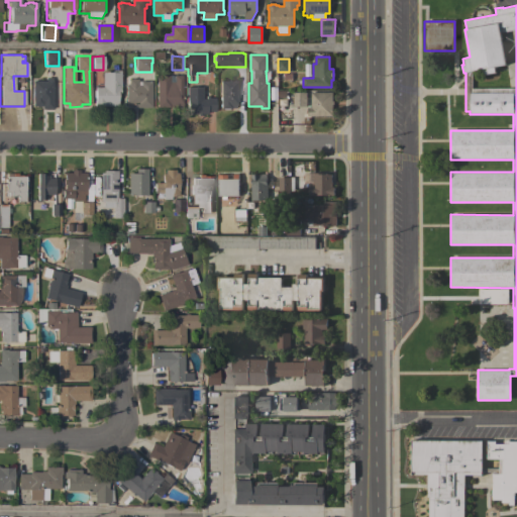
[(119,87),(119,94),(116,94),(116,106),(103,106),(93,106),(93,87),(101,87),(101,86),(91,86),(91,73),(111,73),(111,70),(119,70),(119,87)]
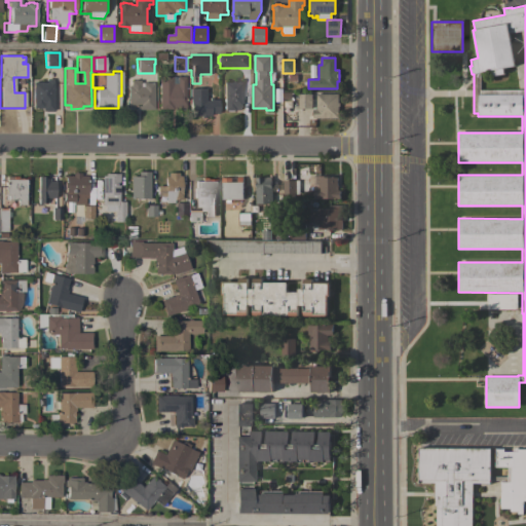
[(185,109),(158,109),(158,77),(185,77),(185,109)]
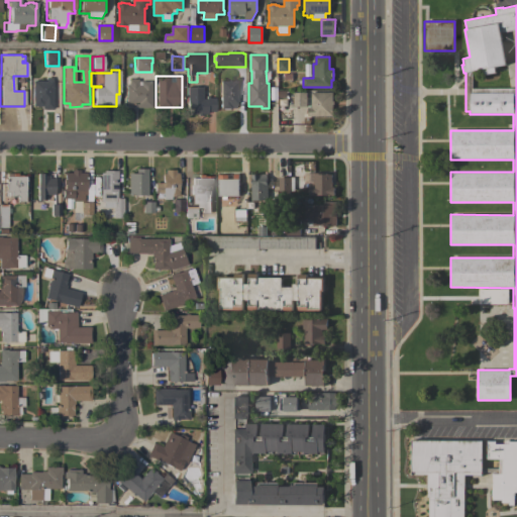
[(31,81),(45,81),(45,79),(50,79),(50,81),(52,81),(52,103),(52,106),(39,106),(38,107),(35,107),(34,106),(31,106),(31,81)]
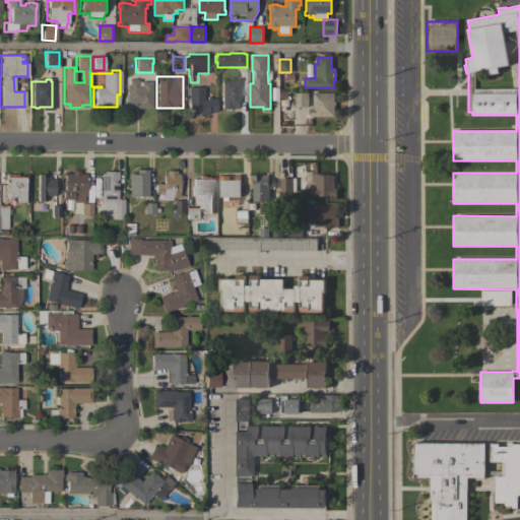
[(151,108),(135,109),(135,106),(125,106),(125,85),(128,85),(128,79),(131,79),(134,79),(137,79),(137,82),(151,82),(151,108)]
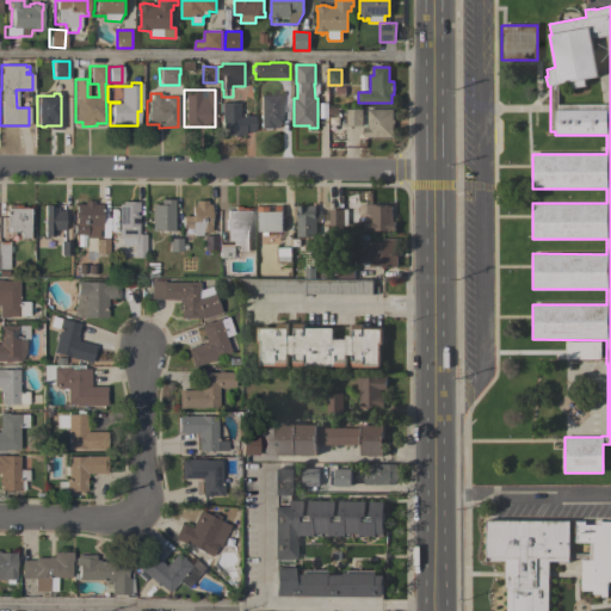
[(259,96),(269,96),(269,94),(271,94),(271,96),(279,96),(279,106),(281,106),(281,111),(279,111),(279,123),(278,123),(278,128),(271,128),(271,129),(259,129),(259,96)]
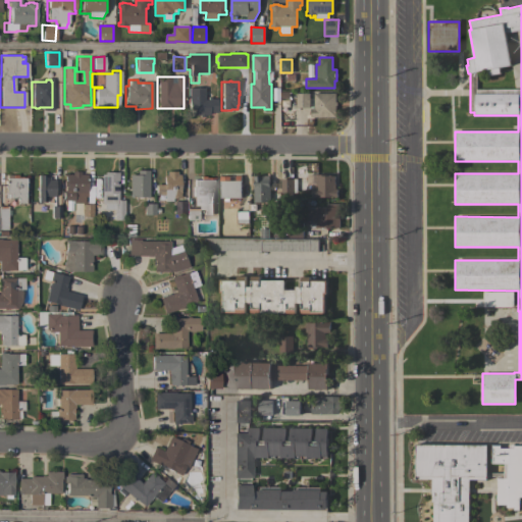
[(216,113),(208,113),(208,115),(189,115),(189,101),(188,101),(188,88),(189,88),(189,85),(193,85),(193,88),(204,88),(204,100),(207,100),(207,97),(209,97),(209,99),(216,99),(216,113)]
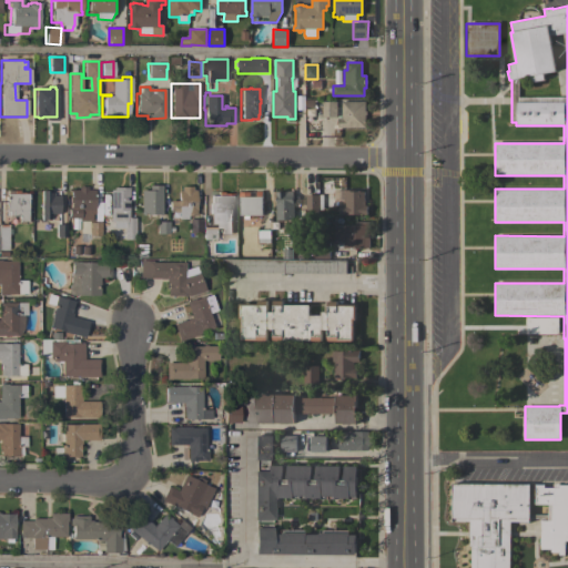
[(336,117),(322,117),(322,101),(336,101),(336,117)]
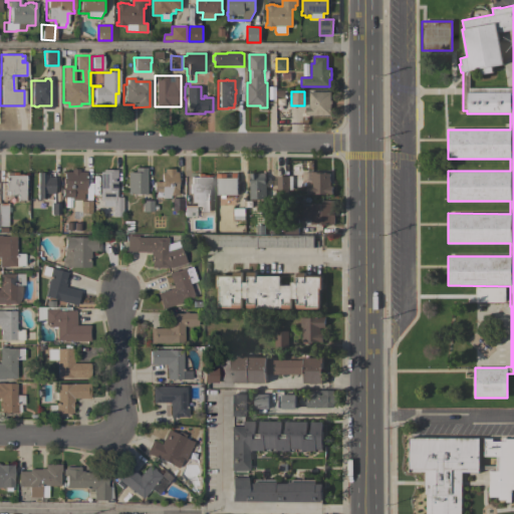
[(306,114),(306,107),(309,106),(309,91),(330,91),(330,100),(331,100),(331,103),(330,103),(330,114),(306,114)]
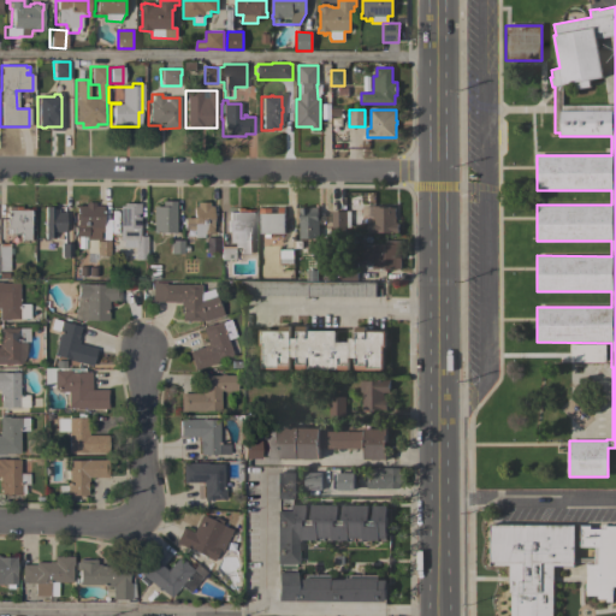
[(175,234),(152,234),(152,207),(160,207),(160,201),(175,201),(175,234)]
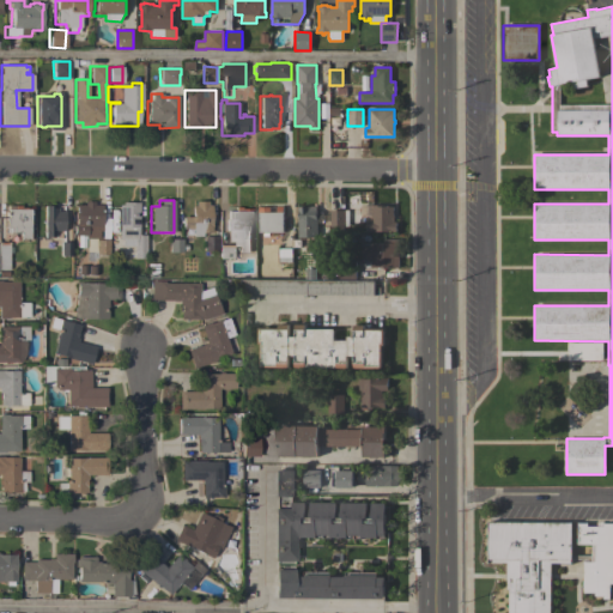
[(93,201),(93,205),(102,205),(101,231),(98,231),(98,238),(85,238),(85,236),(73,236),(73,224),(76,224),(76,219),(74,219),(74,213),(76,213),(76,205),(83,205),(84,201),(93,201)]
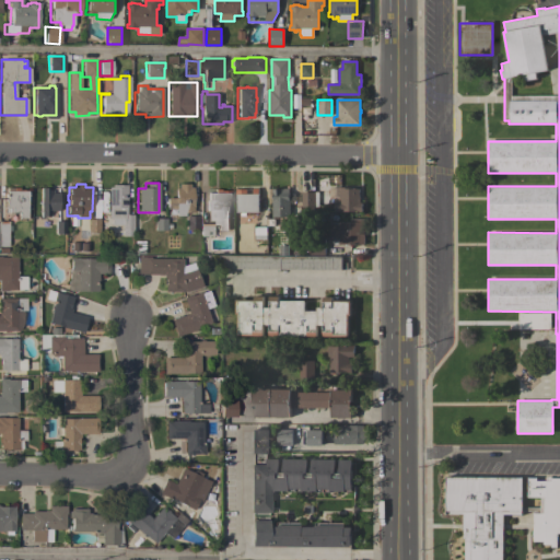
[(166,198),(175,198),(175,188),(178,188),(177,184),(189,184),(189,188),(193,188),(193,212),(184,213),(184,216),(175,216),(175,209),(166,209),(166,198)]
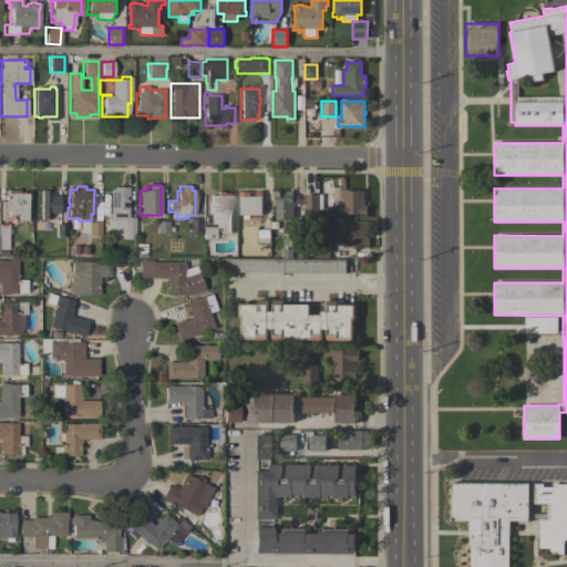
[(110,189),(113,189),(113,187),(127,187),(127,217),(134,217),(134,239),(123,239),(123,222),(122,222),(122,228),(112,228),(112,222),(110,222),(110,189)]
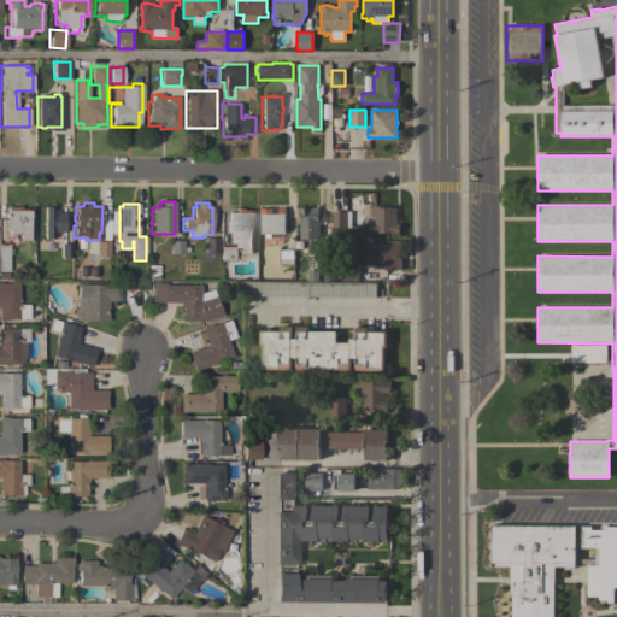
[(372,233),(372,223),(363,223),(363,206),(385,206),(385,207),(395,207),(395,217),(397,217),(397,224),(399,224),(399,233),(372,233)]
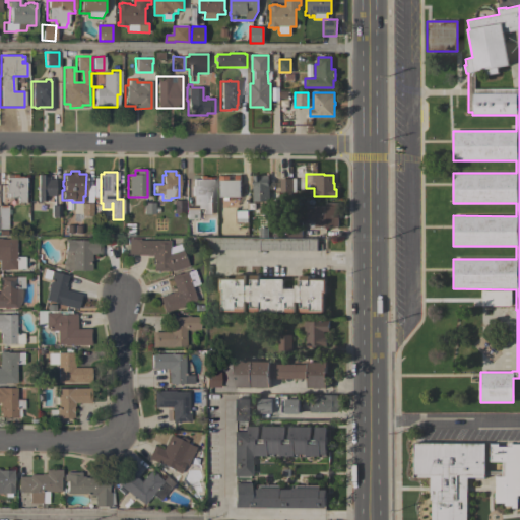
[(24,203),(16,203),(16,197),(4,197),(4,185),(5,185),(5,183),(4,183),(4,180),(5,180),(5,178),(11,178),(11,175),(16,175),(16,176),(22,176),(22,178),(24,178),(24,203)]
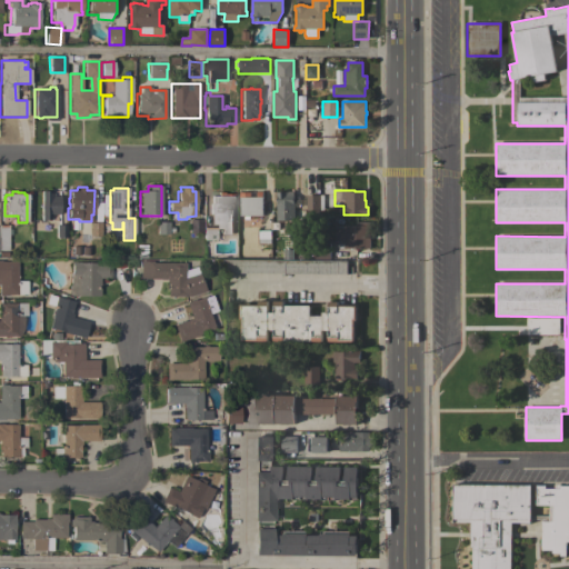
[(41,191),(59,191),(59,215),(49,215),(49,220),(41,220),(41,191)]
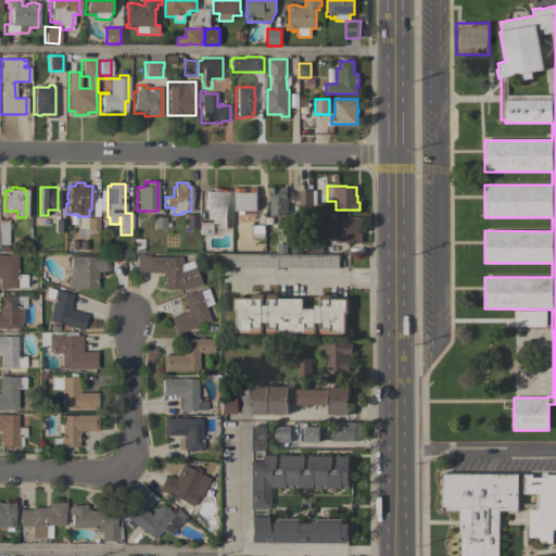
[(236,211),(235,188),(244,188),(244,192),(251,192),(251,187),(256,187),(256,211),(236,211)]
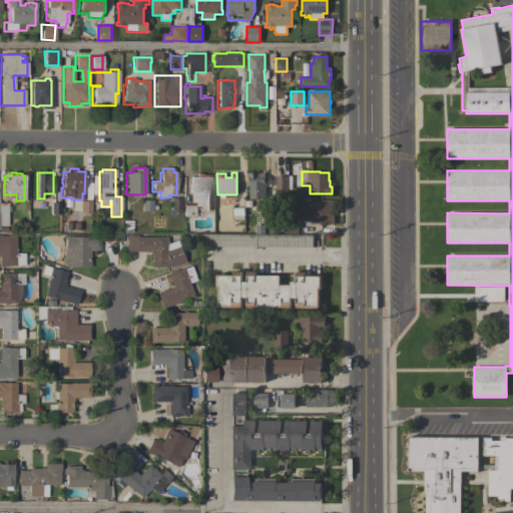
[(249,198),(248,182),(249,182),(249,177),(248,177),(248,172),(265,172),(265,183),(266,183),(266,198),(249,198)]
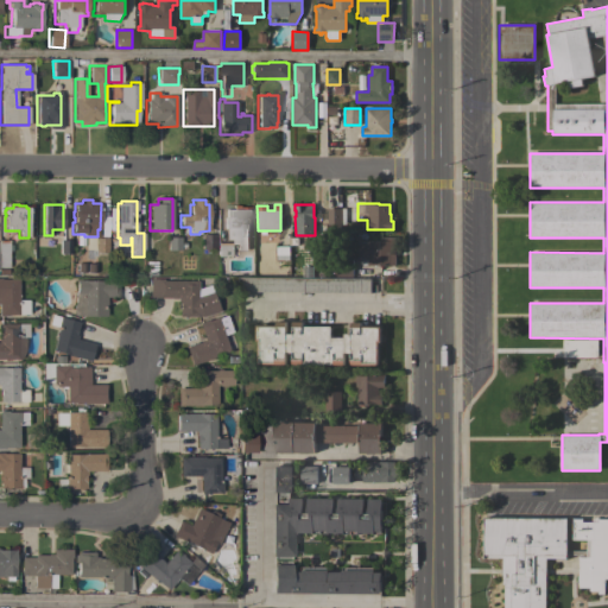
[(247,251),(236,251),(236,245),(230,245),(230,240),(226,240),(226,228),(223,228),(223,219),(226,219),(226,209),(233,209),(233,206),(239,206),(239,207),(241,207),(241,206),(245,206),(245,207),(247,207),(247,251)]
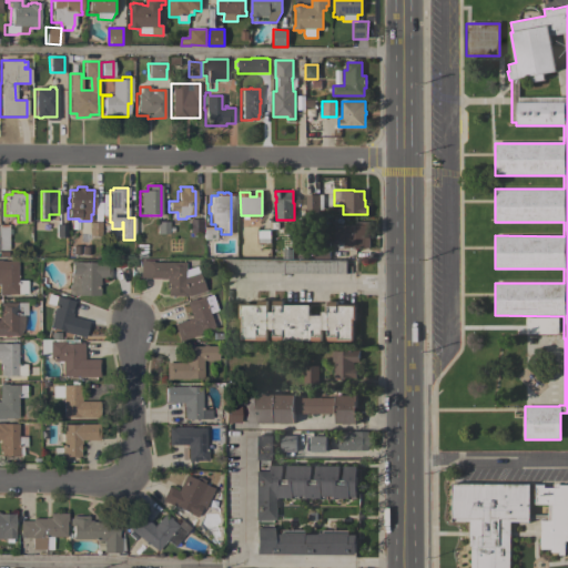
[(323,210),(306,210),(305,195),(323,194),(323,210)]
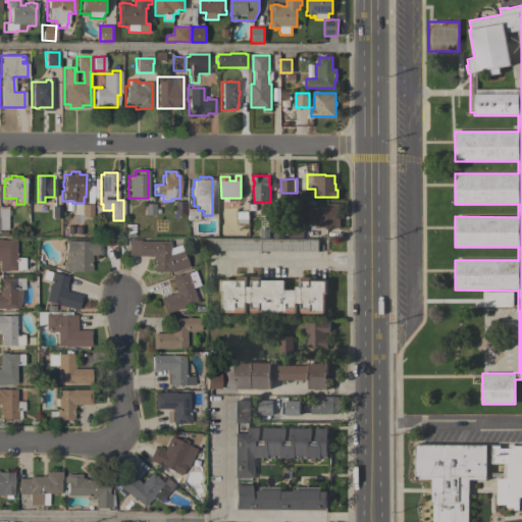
[(172,201),(186,201),(186,213),(172,213),(172,201)]
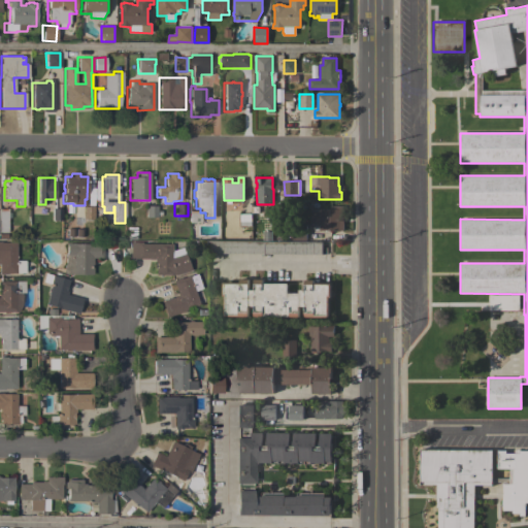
[(157,218),(144,218),(144,205),(157,206),(157,218)]
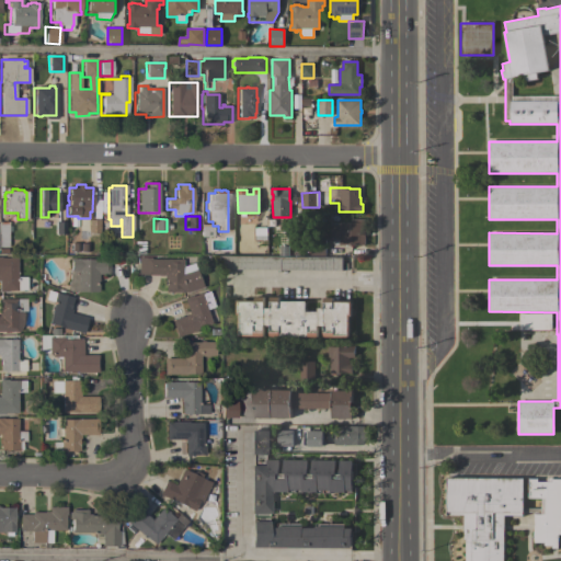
[(100,219),(99,233),(98,238),(89,238),(89,233),(88,233),(88,219),(100,219)]
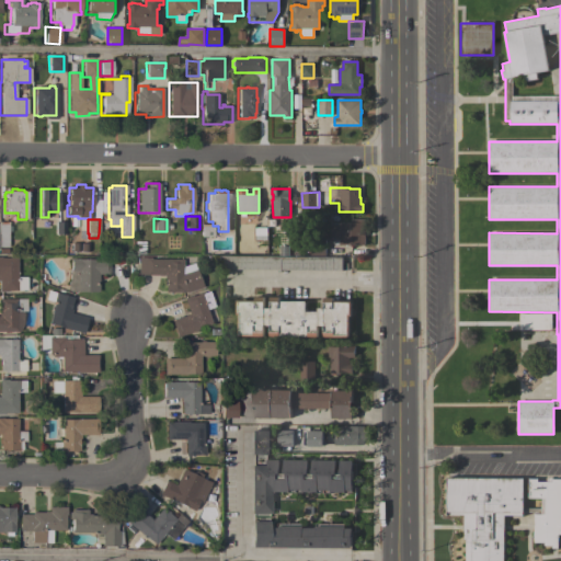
[(365,245),(340,245),(340,238),(330,238),(331,224),(340,224),(340,222),(352,222),(352,219),(365,219),(365,245)]
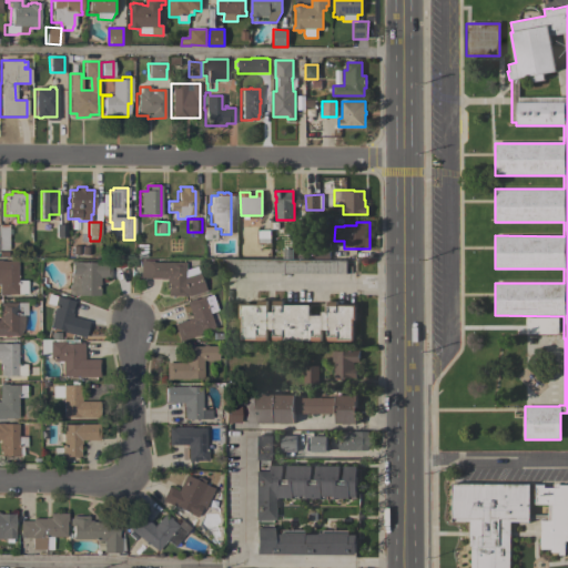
[(203,240),(203,226),(215,226),(215,240),(203,240)]
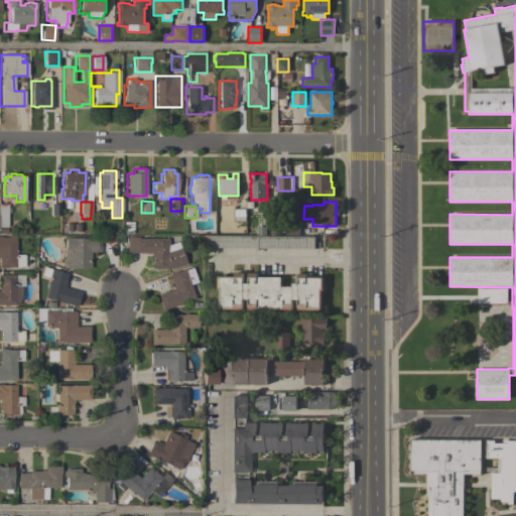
[(245,221),(234,221),(234,209),(245,209),(245,221)]
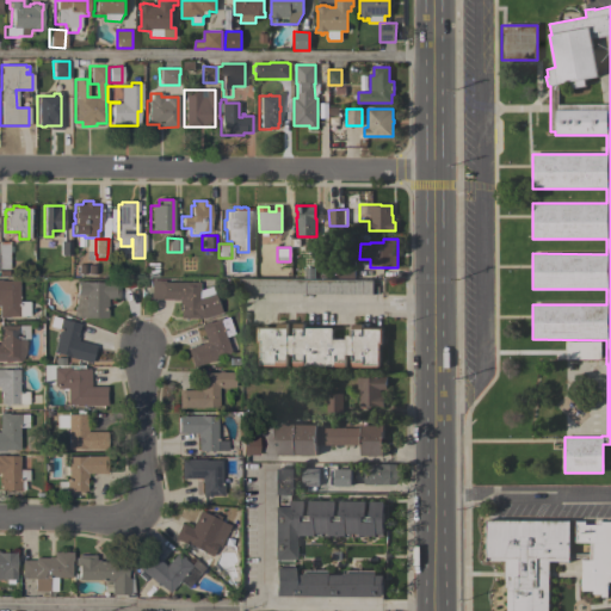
[(338,278),(338,263),(355,263),(355,278),(338,278)]
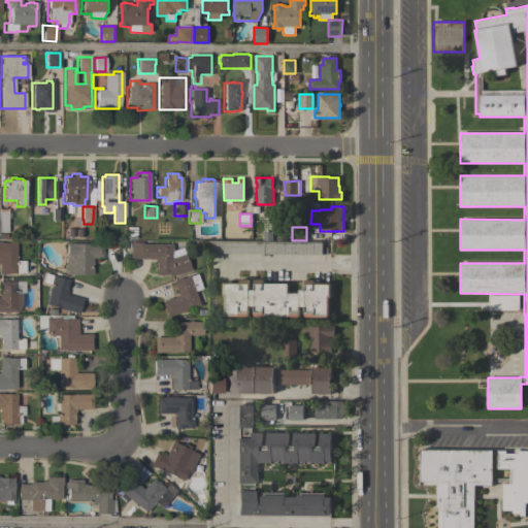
[(210,254),(210,241),(263,241),(263,232),(272,232),(272,241),(322,242),(322,255),(210,254)]
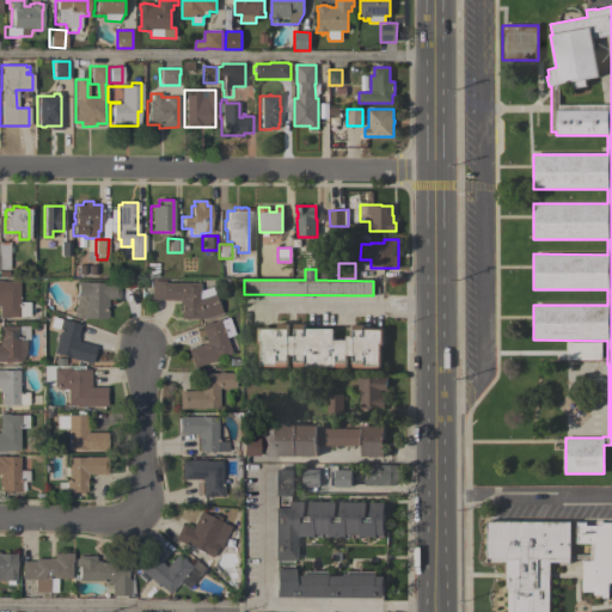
[(0,280),(1,280),(1,282),(18,282),(18,307),(19,307),(19,317),(7,317),(7,318),(0,318),(0,280)]
